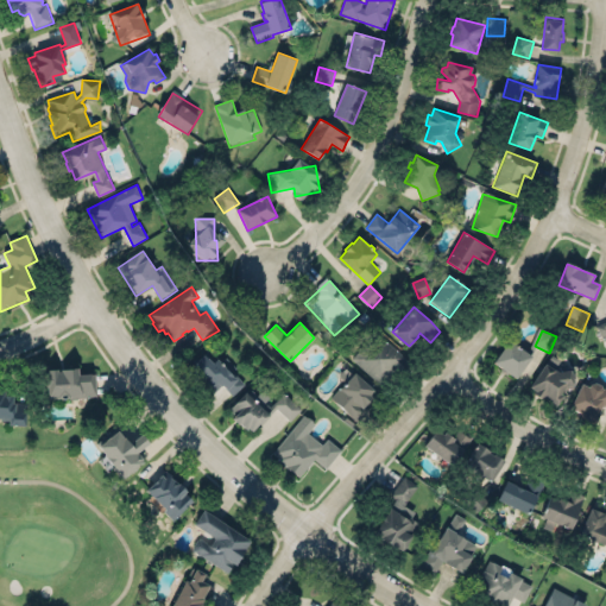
[(384,387),(408,361),(377,333),(353,360),(384,387)]
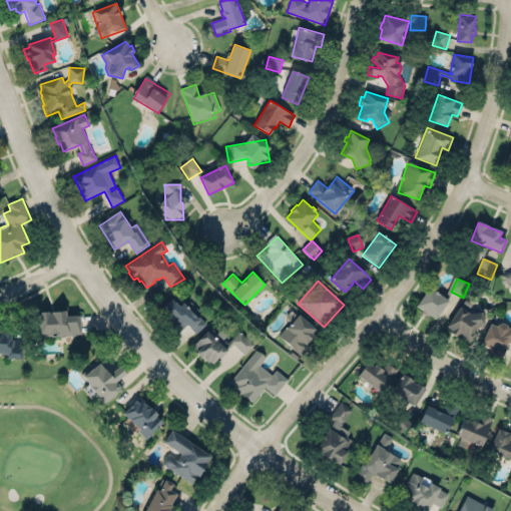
[(417,308),(437,321),(449,301),(429,289),(417,308)]
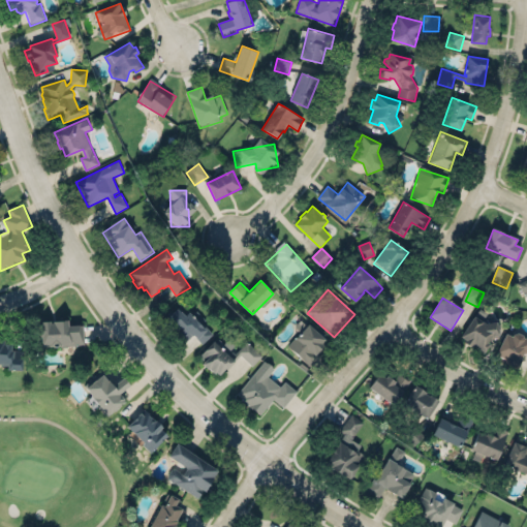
[(203,345),(214,335),(205,326),(208,322),(196,310),(187,318),(178,309),(164,321),(185,344),(194,336),(203,345)]
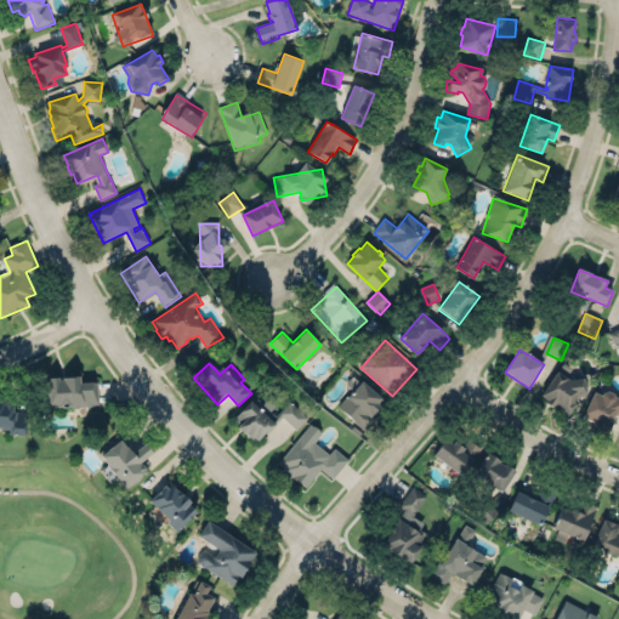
[(556,370),(540,396),(545,399),(544,402),(552,408),(555,404),(568,414),(575,404),(573,403),(575,398),(586,396),(583,378),(571,380),(556,370)]
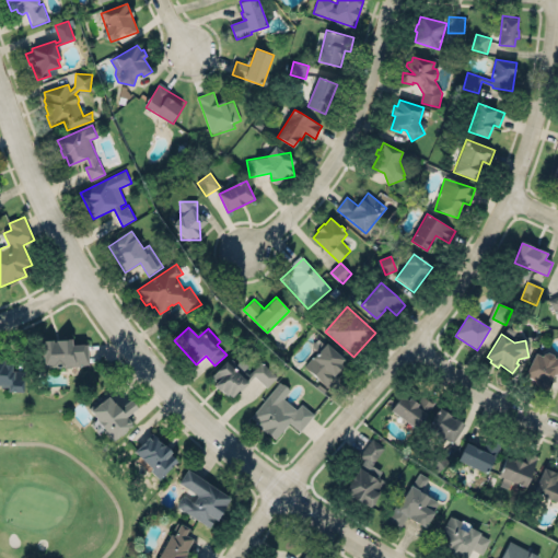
[(43,340),(43,343),(41,344),(43,368),(62,367),(66,368),(70,369),(72,367),(90,365),(89,345),(72,345),(71,339),(55,340),(56,341),(54,341),(53,339),(43,340)]
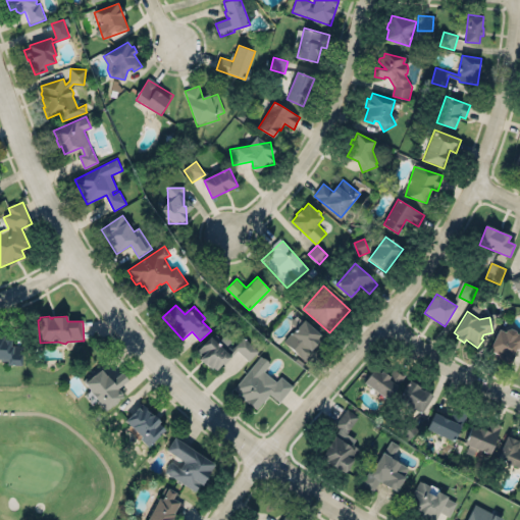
[(282,343),(309,364),(317,354),(313,350),(314,347),(315,347),(319,343),(318,340),(322,334),(305,319),(294,333),(292,331),(282,343)]
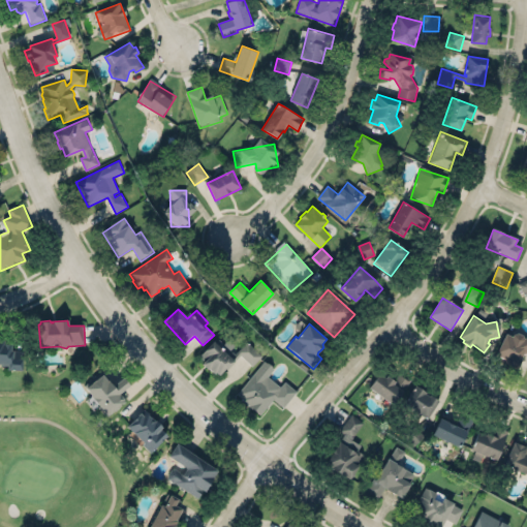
[(506,335),(496,358),(520,369),(526,354),(526,338),(516,333),(514,338),(506,335)]
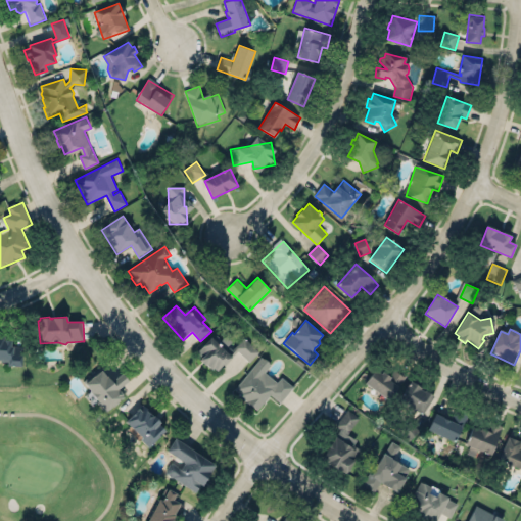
[(0,359),(7,360),(7,366),(21,366),(21,354),(17,354),(20,350),(20,346),(13,347),(13,346),(11,346),(11,340),(4,339),(4,336),(0,335),(0,359)]
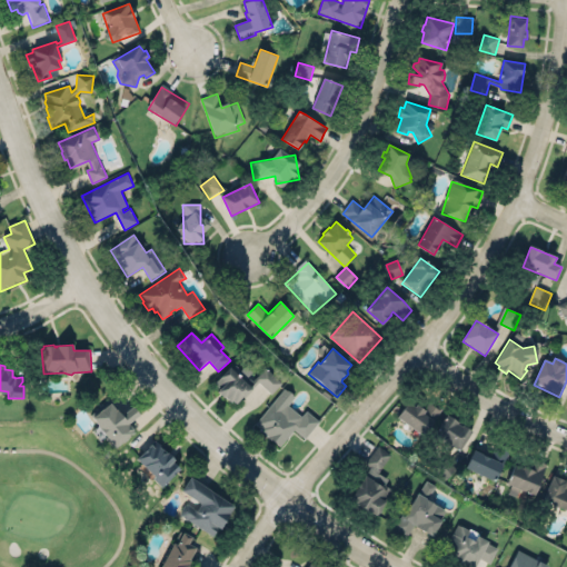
[(259,383),(272,395),(282,384),(265,367),(257,376),(246,366),(240,372),(234,366),(214,386),(236,407),(259,383)]
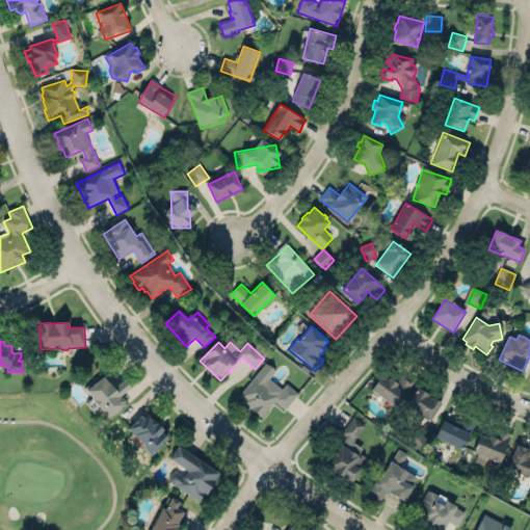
[(266,363),(238,396),(244,401),(243,402),(255,413),(256,412),(262,418),(275,401),(285,409),(298,394),(287,385),(282,391),(268,379),(274,371),(272,369),(273,368),(269,365),(269,366),(266,363)]
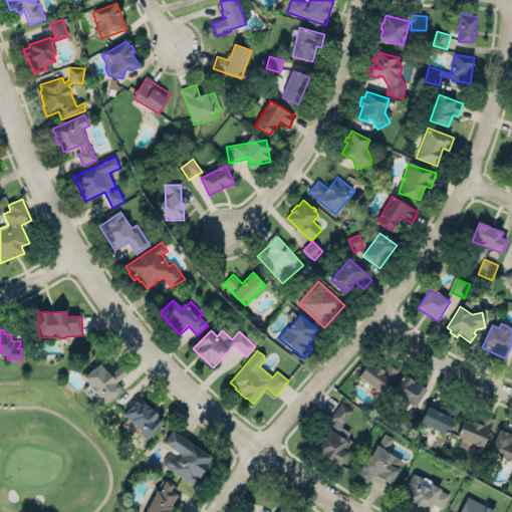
[(104,404),(121,391),(120,389),(120,388),(117,385),(115,384),(115,382),(125,374),(119,366),(110,374),(100,361),(83,375),(89,384),(88,385),(97,396),(97,395),(104,404)]
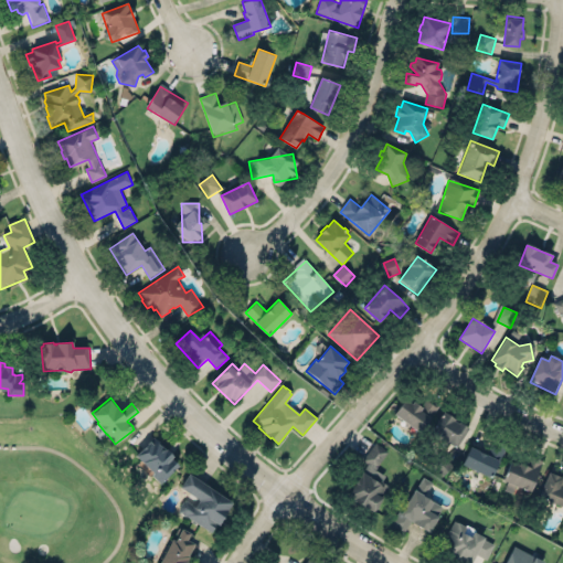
[(421,410),(407,399),(395,415),(420,434),(439,410),(427,400),(421,410)]
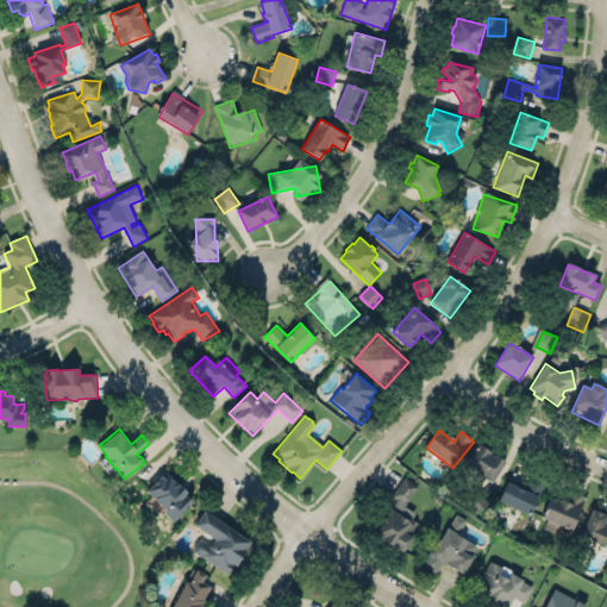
[(479,444),(490,451),(489,454),(495,457),(496,455),(501,458),(506,462),(492,483),(465,465),(468,461),(468,460),(474,450),(475,450),(479,444)]
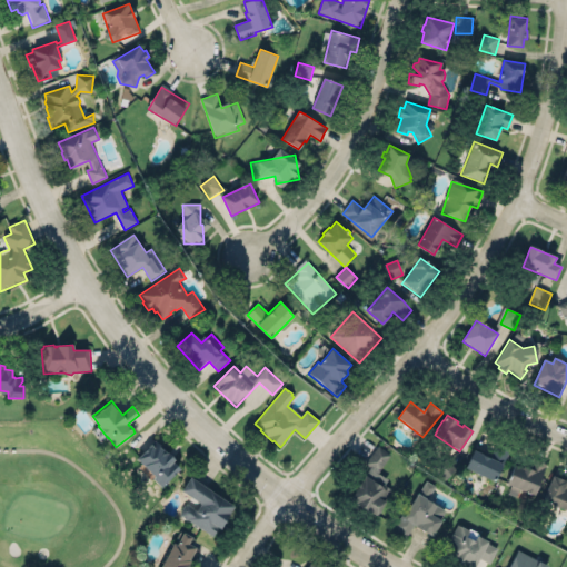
[(137,459),(162,487),(181,470),(157,441),(137,459)]
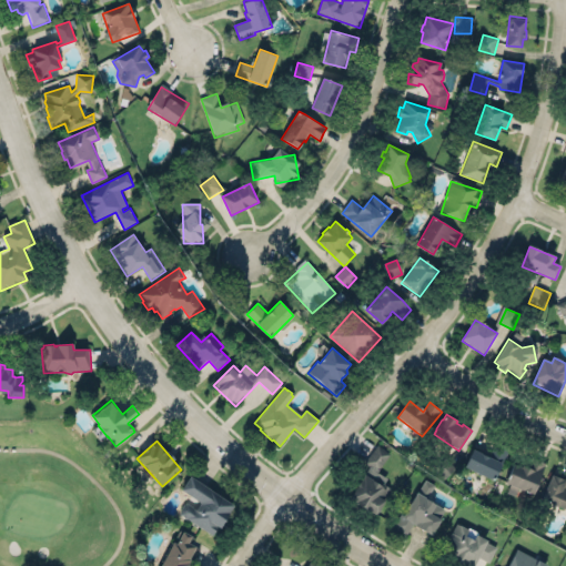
[(385,484),(393,489),(376,515),(350,499),(365,475),(370,467),(365,463),(378,445),(391,454),(378,473),(388,479),(385,484)]
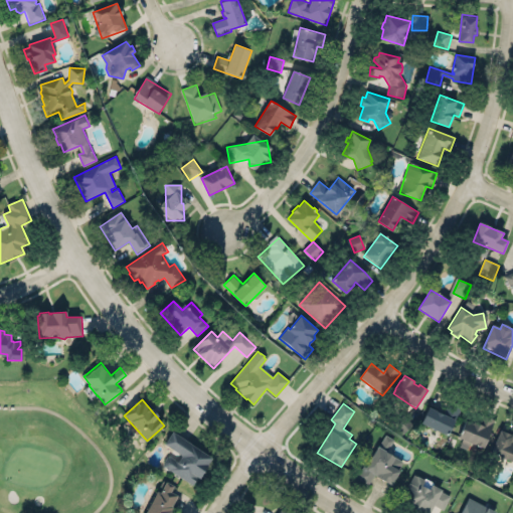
[(421,422),(430,407),(455,419),(447,436),(421,422)]
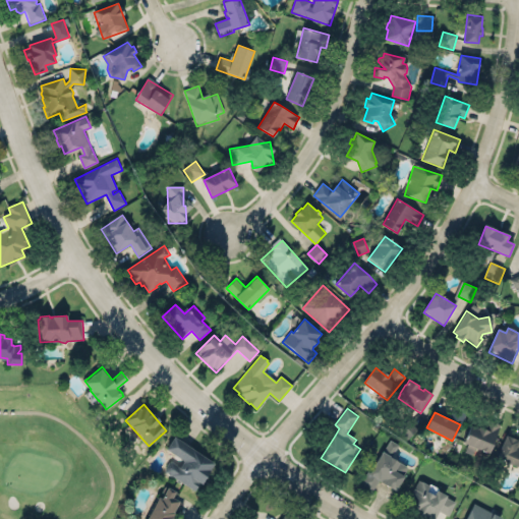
[(501,425),(488,453),(476,448),(473,455),(465,452),(468,445),(463,443),(470,425),(478,428),(478,426),(484,429),(488,420),(501,425)]
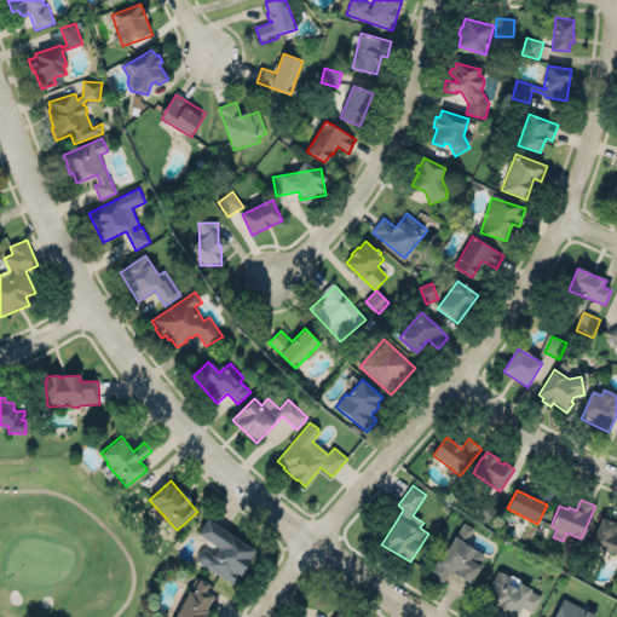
[(603,513),(589,543),(616,555),(616,519),(603,513)]
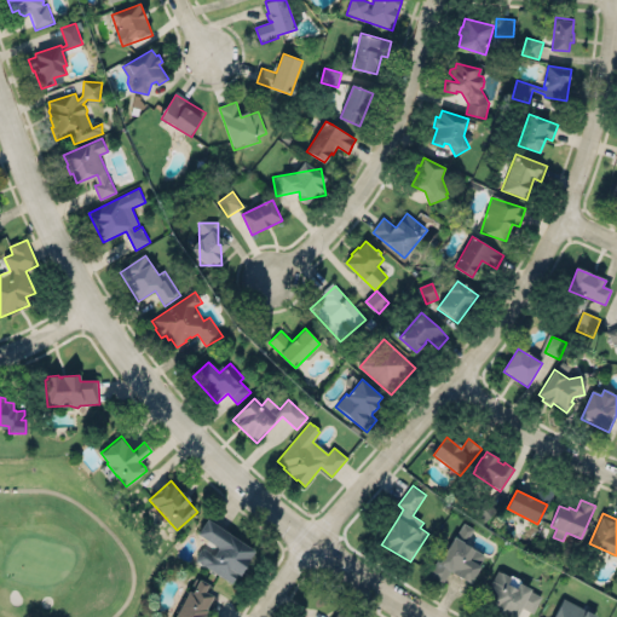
[(196,561),(235,586),(257,551),(207,520),(199,536),(219,548),(214,555),(203,548),(196,561)]
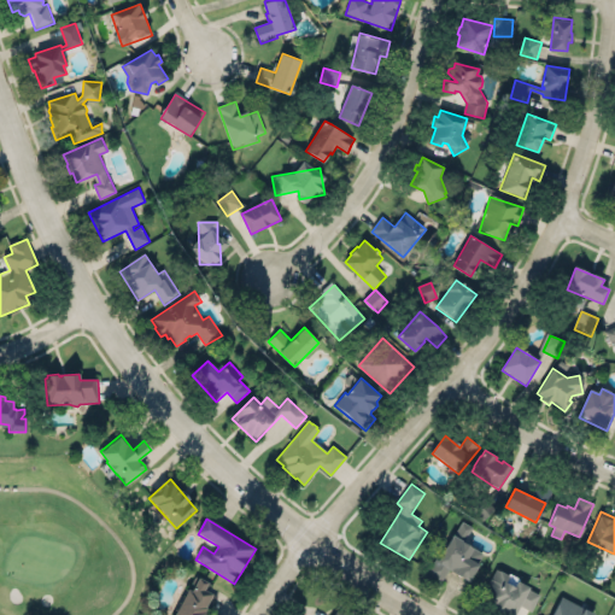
[(463,522),(455,536),(454,534),(438,560),(437,560),(429,573),(443,580),(450,568),(469,580),(485,555),(463,543),(472,528),(463,522)]
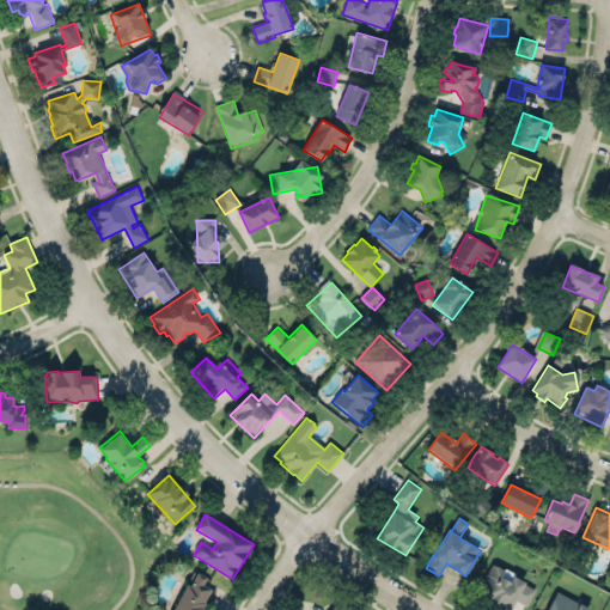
[(493,565),(477,596),(502,609),(512,609),(517,602),(528,608),(537,591),(525,585),(526,583),(516,577),(517,575),(512,572),(506,569),(505,571),(493,565)]
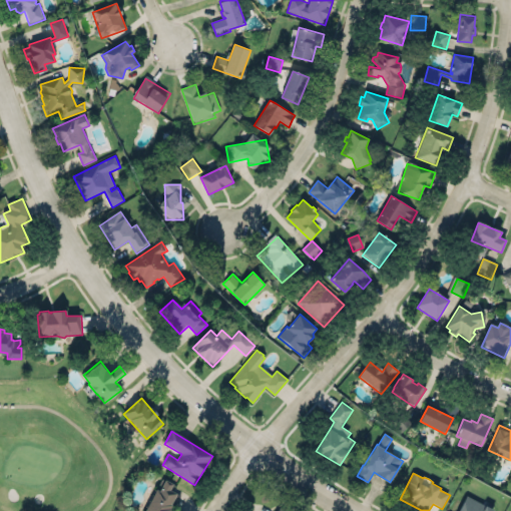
[(170,510),(179,497),(168,490),(172,484),(165,481),(159,491),(156,490),(143,510),(170,510)]
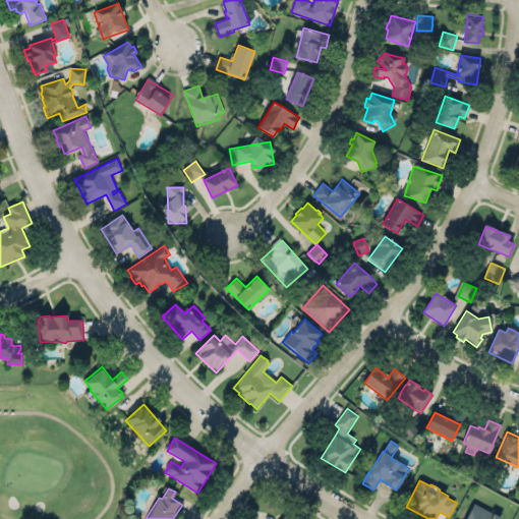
[(503,518),(475,504),(466,518),(503,518)]
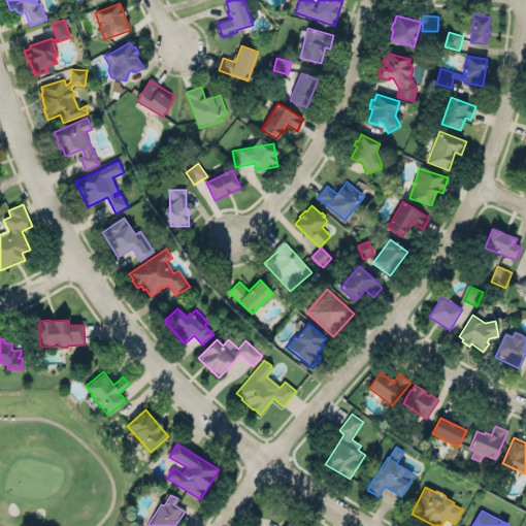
All buildings are outlined.
